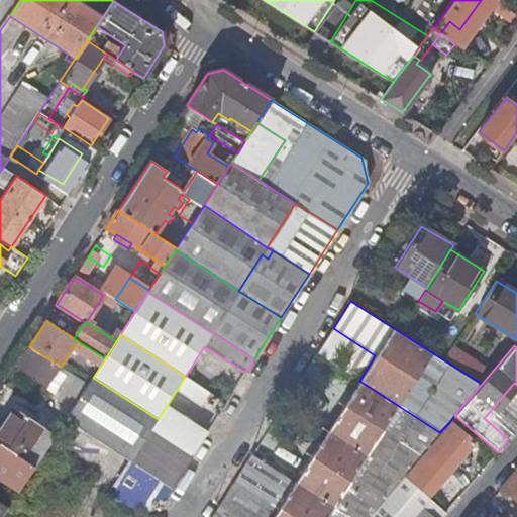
[(61,366),(29,346),(16,367),(16,368),(46,387),(61,366)]
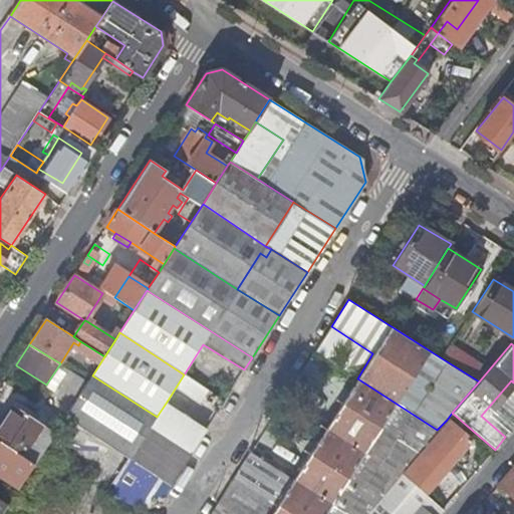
[(64,366),(60,363),(46,384),(51,388),(64,366)]
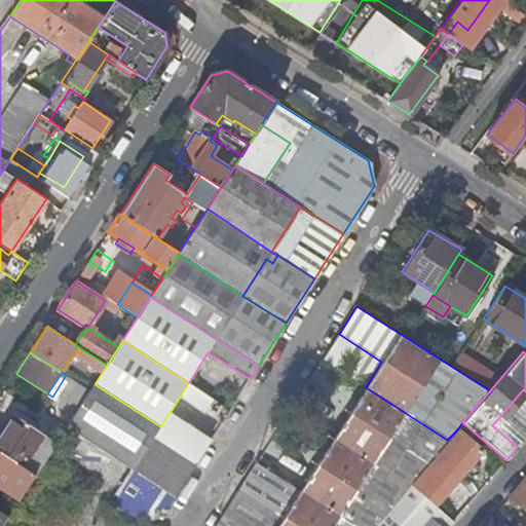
[(95,384),(90,390),(76,412),(66,427),(133,471),(152,439),(160,426),(95,384)]
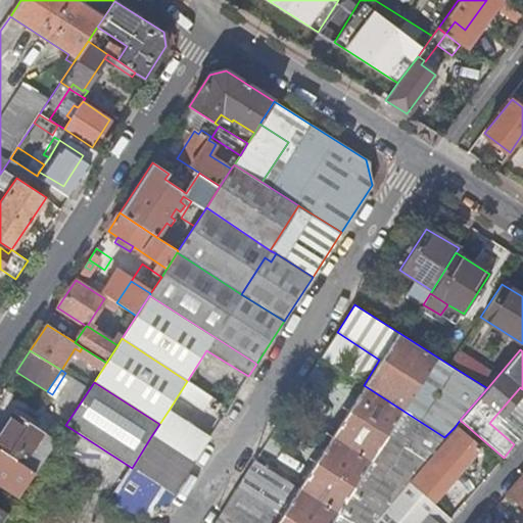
[(364,385),(330,436),(406,484),(407,482),(444,437),(364,385)]
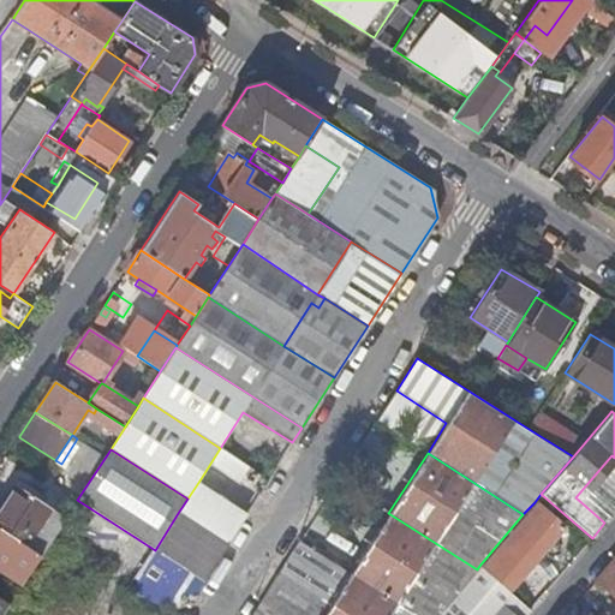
[(199,481),(187,499),(236,529),(248,511),(199,481)]
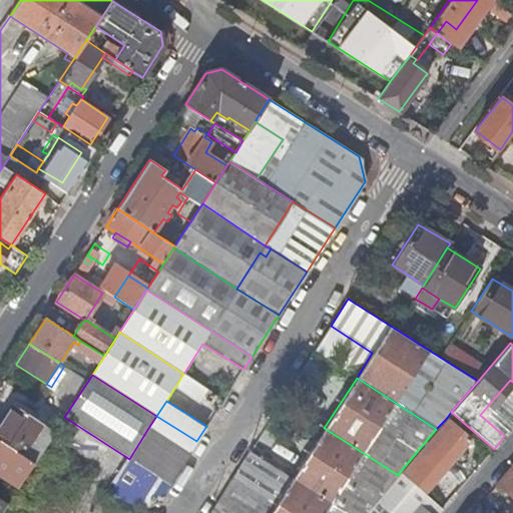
[(5,418),(0,425),(0,440),(35,463),(52,437),(32,424),(35,418),(14,404),(5,418)]
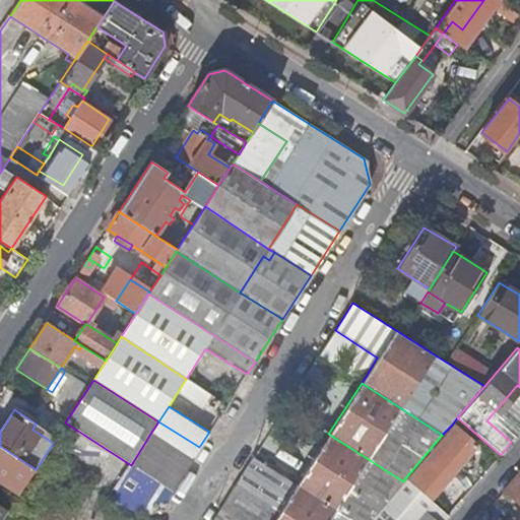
[(284,409),(279,417),(287,423),(294,414),(284,409)]
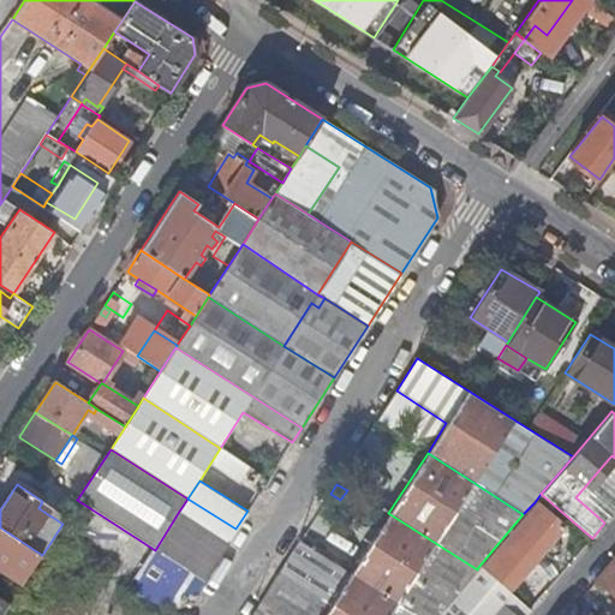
[(236,529),(187,499),(178,513),(226,544),(236,529)]
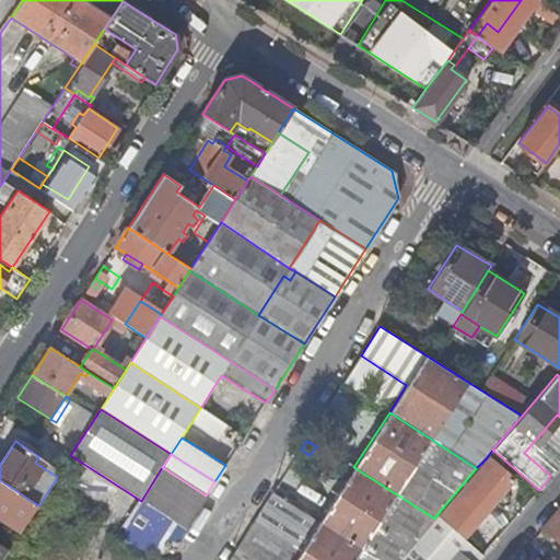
[(476,468),(435,516),(461,538),(511,478),(487,457),(476,468)]
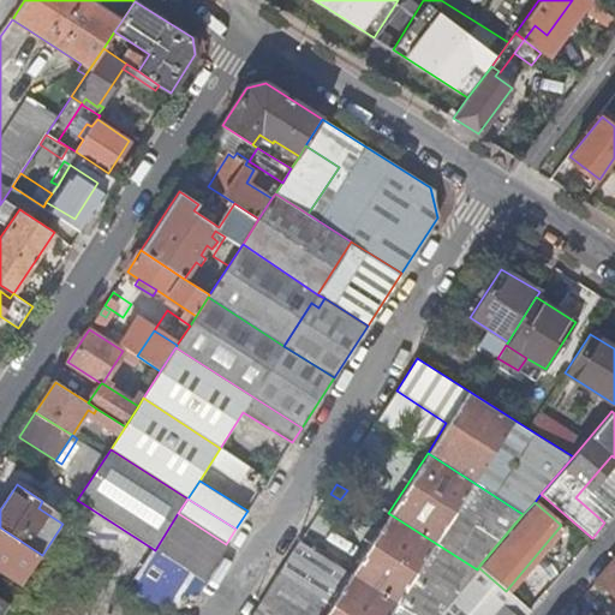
[(178,513),(155,550),(202,580),(203,580),(226,544),(178,513)]
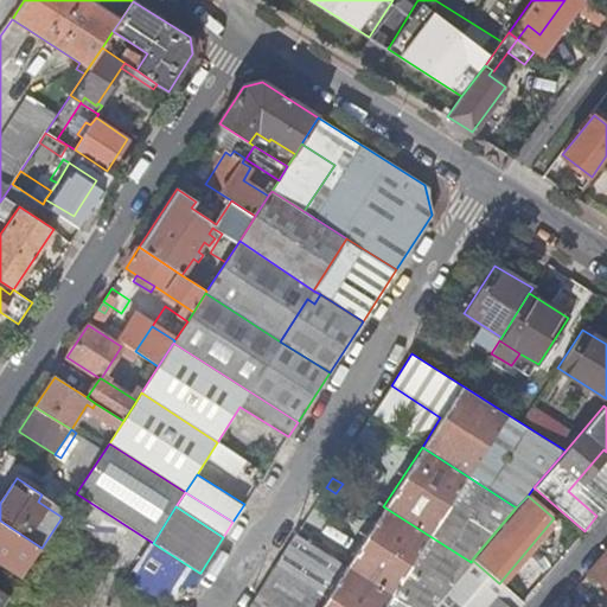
[(345,566),(408,606),(430,606),(471,562),(383,506),(345,566)]
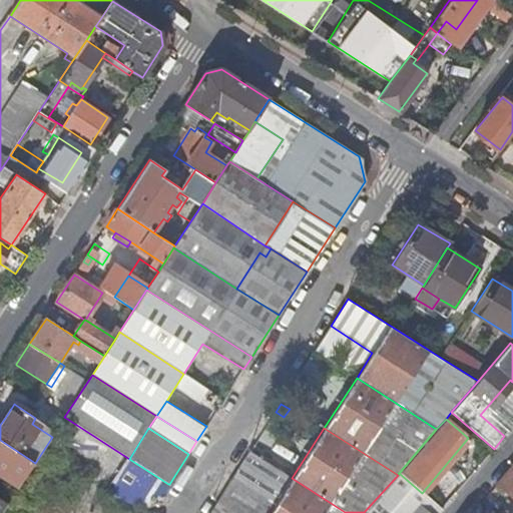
[(0,466),(23,482),(35,463),(0,440),(0,466)]
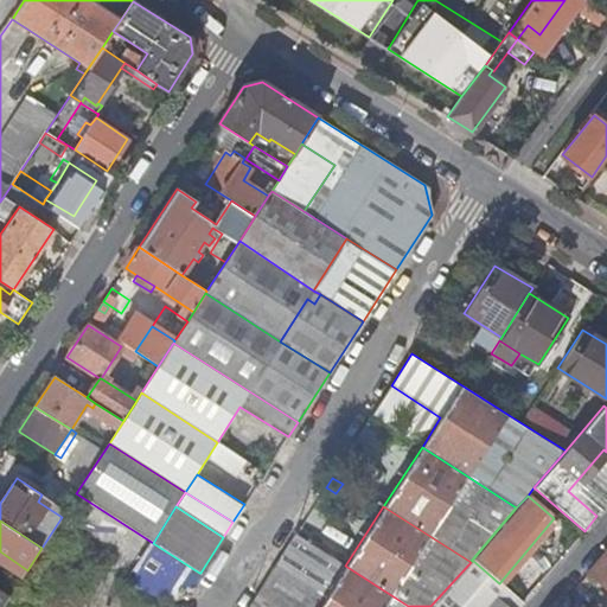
[(276,606),(408,606),(345,566),(295,535),(257,594),(276,606)]
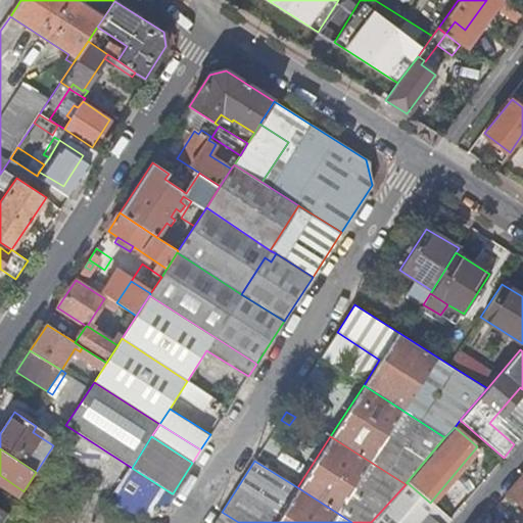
[(522,474),(507,492),(522,506),(522,474)]
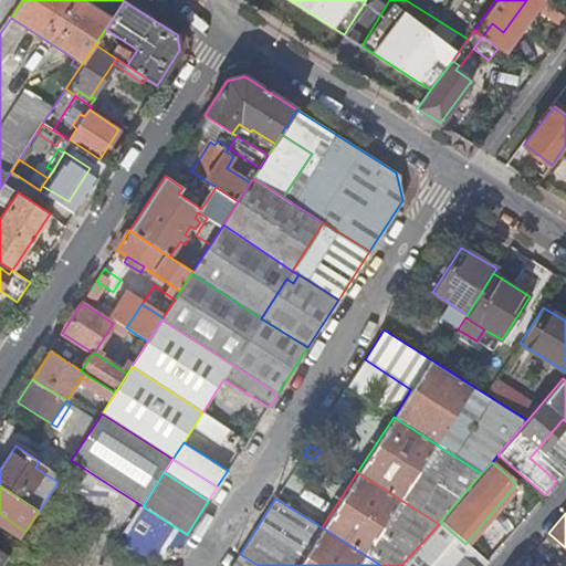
[(483,565),(488,563),(465,544),(440,522),(439,524),(401,565),(483,565)]
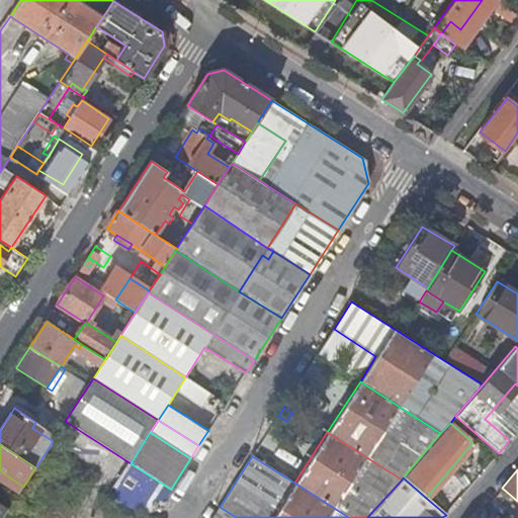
[(0,517),(2,517),(8,509),(0,503),(0,517)]
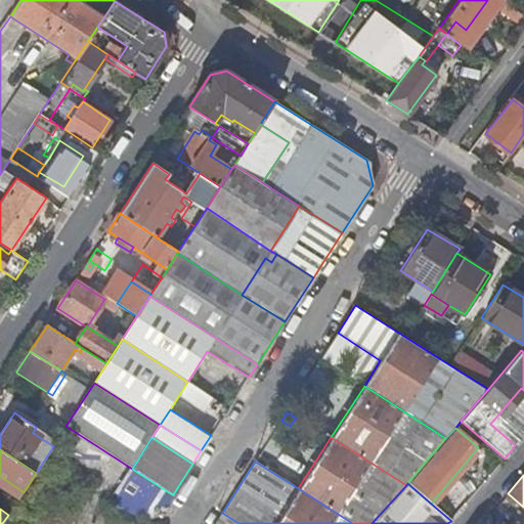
[(238,523),(222,513),(214,523),(238,523)]
